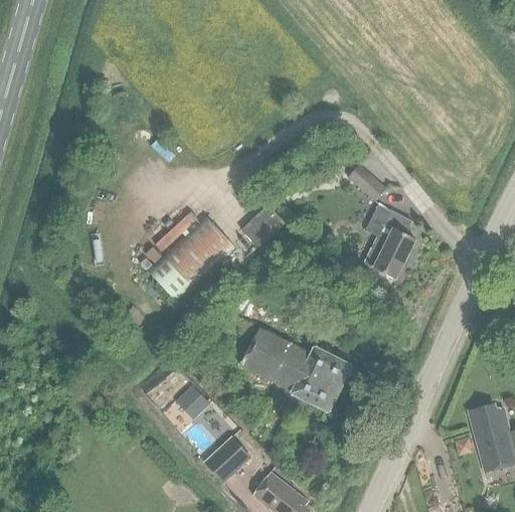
[(359,162),(348,175),(375,199),(386,186),(359,162)]
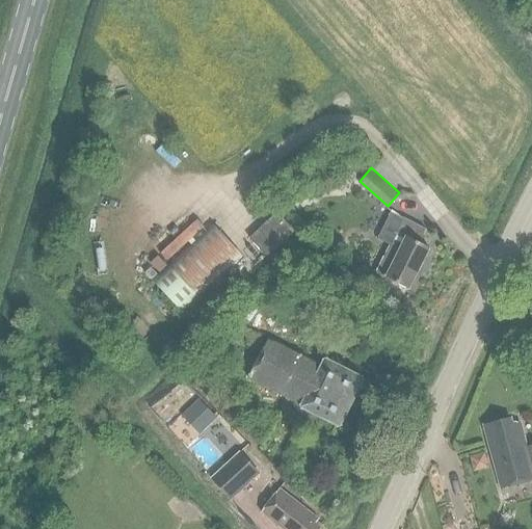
[(409,287),(430,246),(420,241),(426,227),(403,215),(403,216),(391,210),(377,237),(390,243),(376,270),(383,273),(382,274),(409,287)]
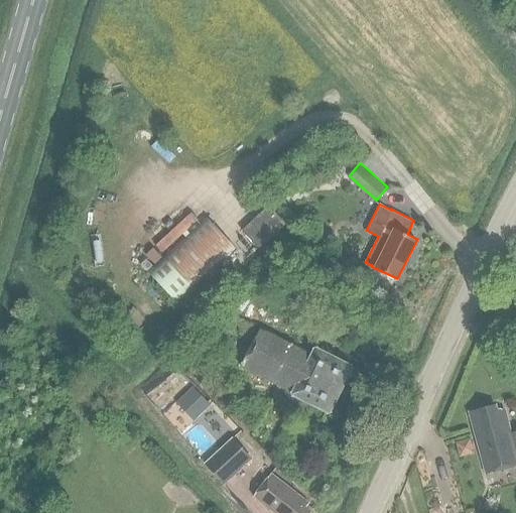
[(268,205),(241,230),(259,248),(285,222),(268,205)]
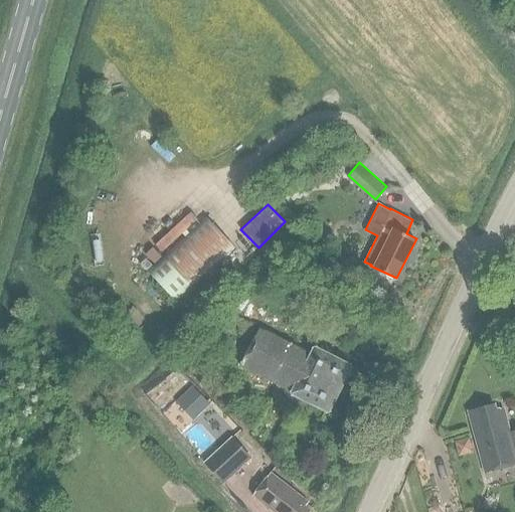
[(235,246),(205,214),(147,270),(177,301),(235,246)]
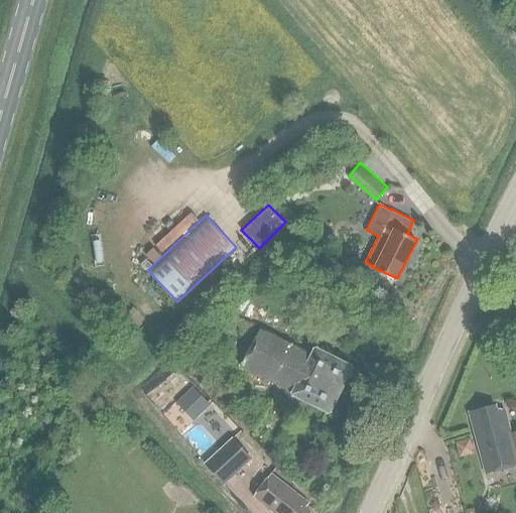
[(230,321),(227,327),(233,331),(236,325),(230,321)]
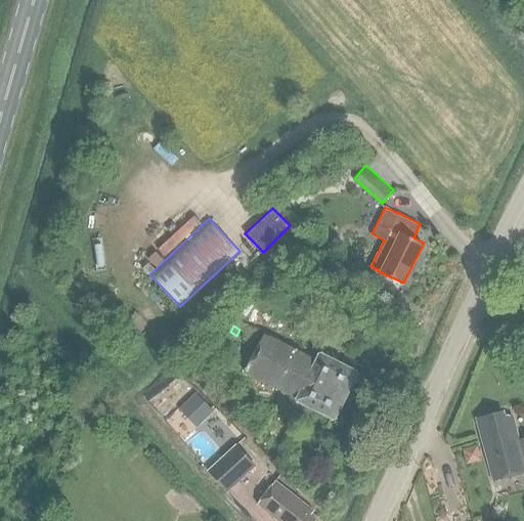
[(334,418),(357,371),(320,352),(316,358),(264,332),(245,371),(297,397),(296,399),(334,418)]
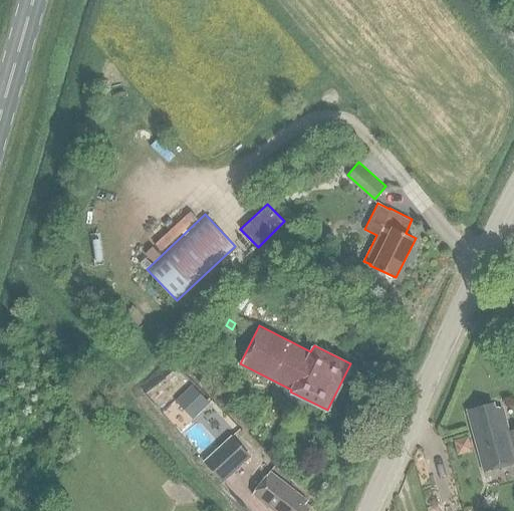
[(191,385),(175,401),(192,419),(208,403),(191,385)]
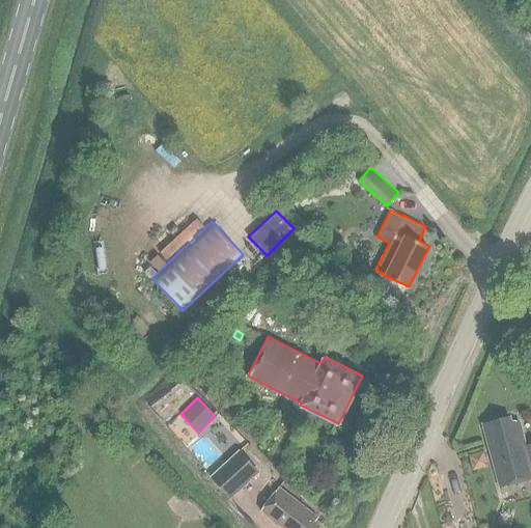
[(530,442),(525,444),(519,419),(511,421),(509,415),(491,420),(492,426),(484,428),(500,487),(530,477),(530,442)]
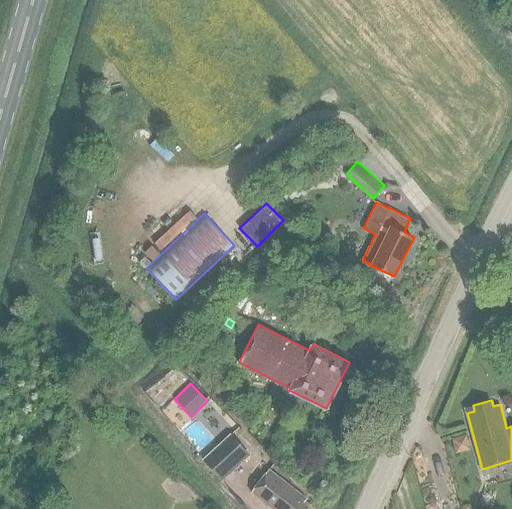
[(231,431),(203,458),(223,479),(251,453),(231,431)]
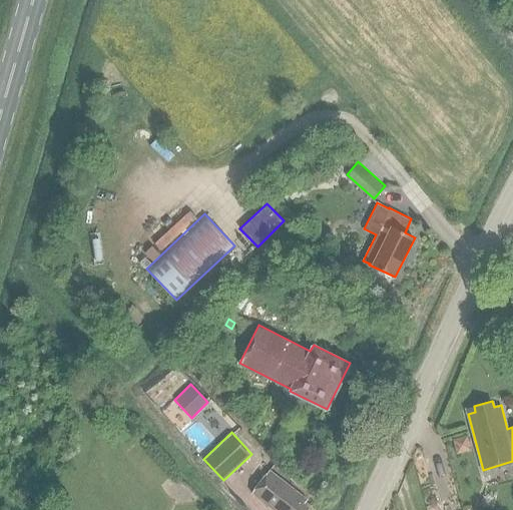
[(306,509),(309,507),(304,503),(308,499),(270,469),(251,492),(275,509),(306,509)]
